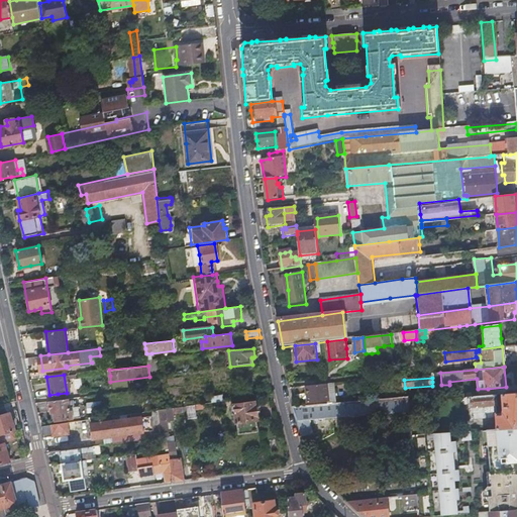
[(308,387),(309,395),(309,403),(330,401),(328,385),(308,387)]
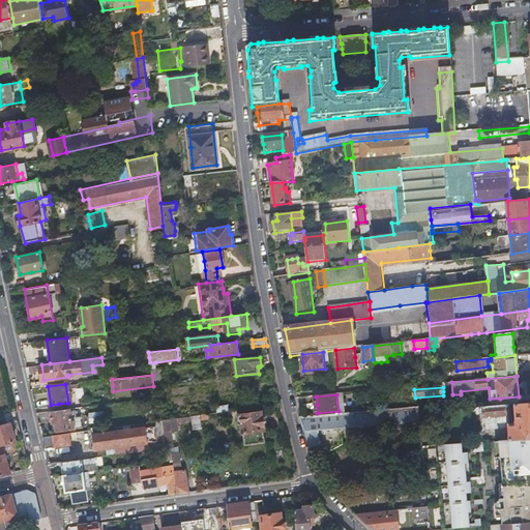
[(507,428),(508,441),(529,440),(529,402),(517,404),(517,406),(514,423),(508,422),(509,405),(486,407),(482,404),(480,404),(480,407),(473,408),(474,415),(481,414),(482,430),(507,428)]
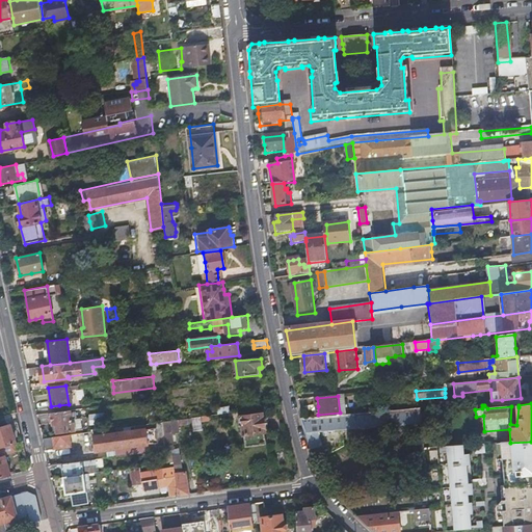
[(421,421),(420,407),(348,415),(303,420),(301,421),(310,451),(321,447),(320,434),(421,423),(421,421)]
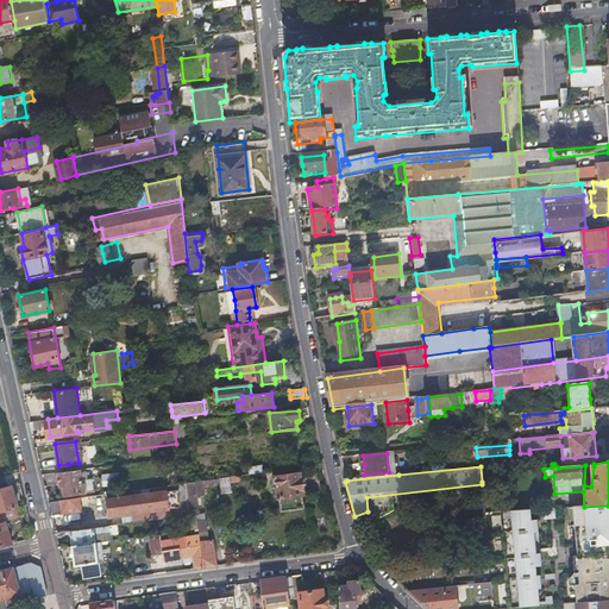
[(66,495),(69,494),(74,493),(96,490),(94,478),(85,479),(82,469),(58,471),(61,484),(63,484),(66,495)]
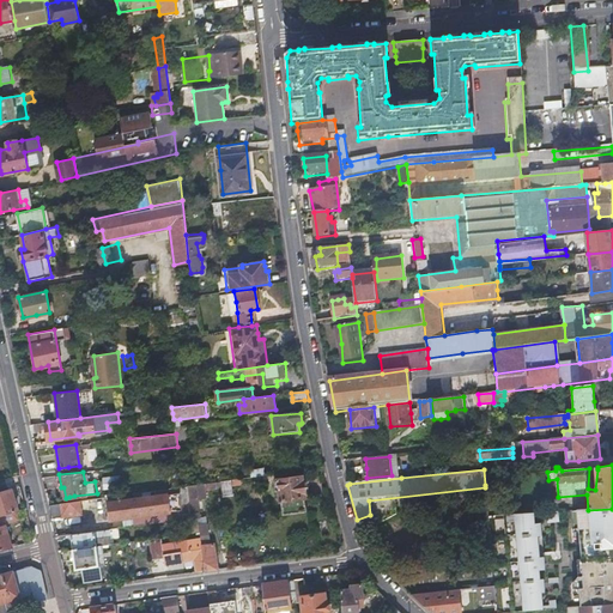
[(307,511),(304,493),(302,477),(275,480),(277,490),(281,489),(284,514),(307,511)]
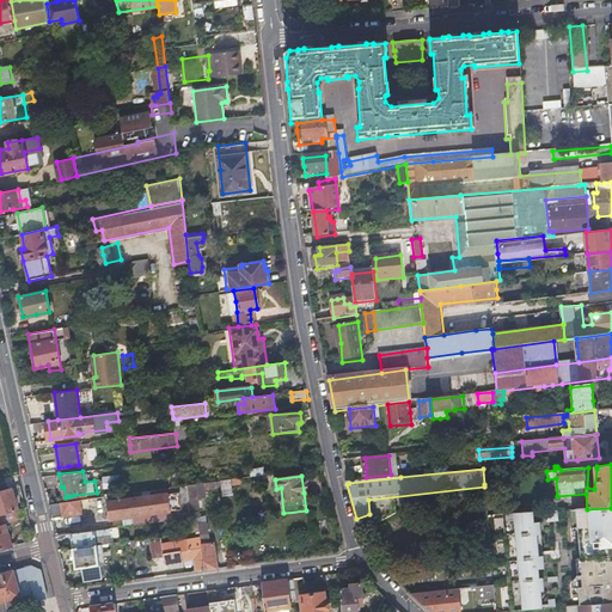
[(204,496),(203,483),(194,484),(195,499),(204,496)]
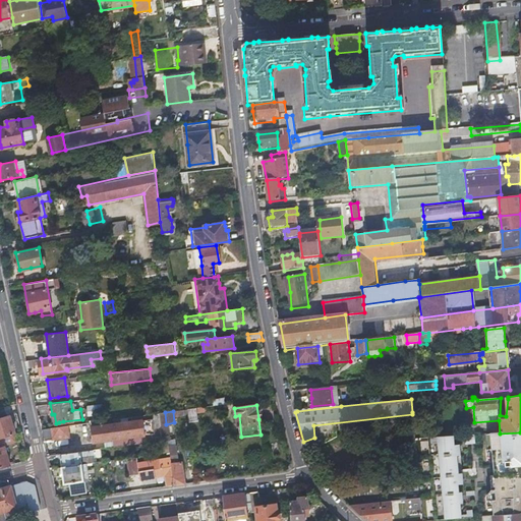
[(165,412),(155,413),(158,441),(160,453),(170,451),(166,424),(165,412)]
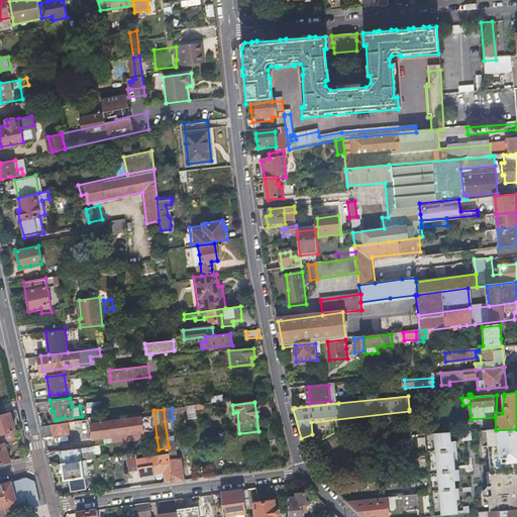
[(91,418),(95,445),(102,444),(157,437),(153,410),(91,418)]
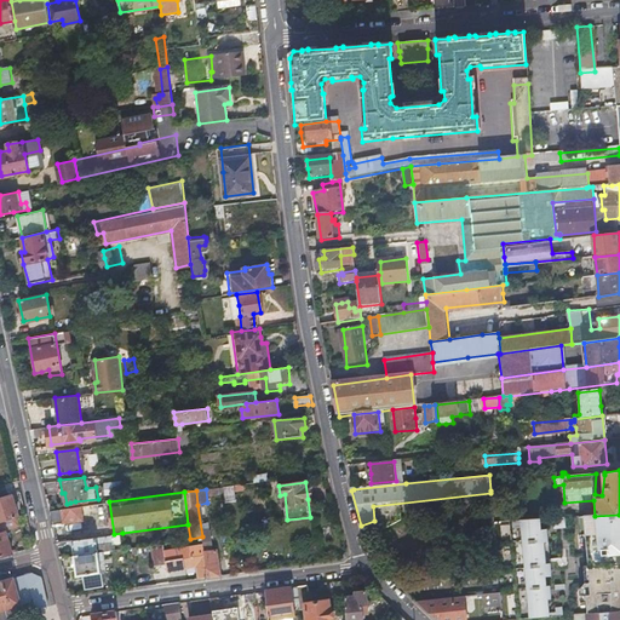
[(0,497),(0,521),(1,522),(16,517),(10,494),(0,497)]
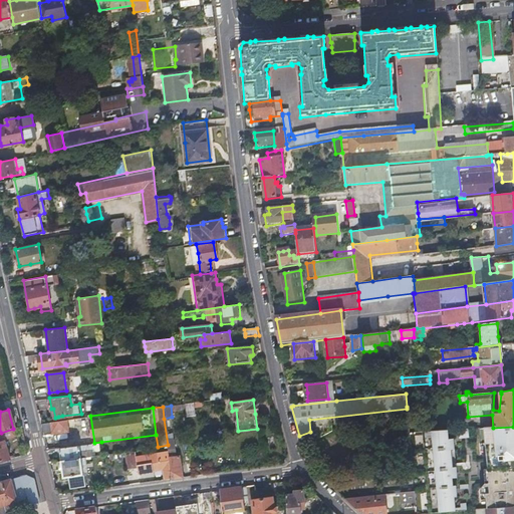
[(41,422),(43,428),(44,434),(68,430),(67,419),(41,422)]
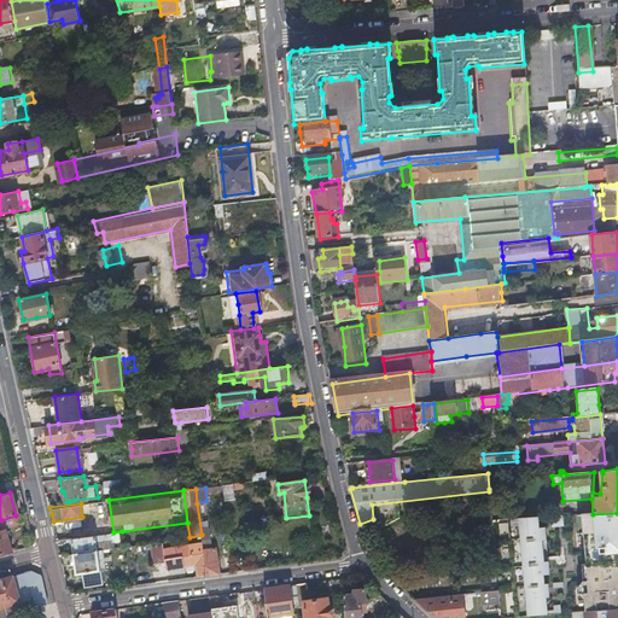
[(617,513),(593,514),(586,516),(586,534),(588,565),(589,582),(584,582),(584,588),(584,601),(586,612),(617,610),(617,513)]
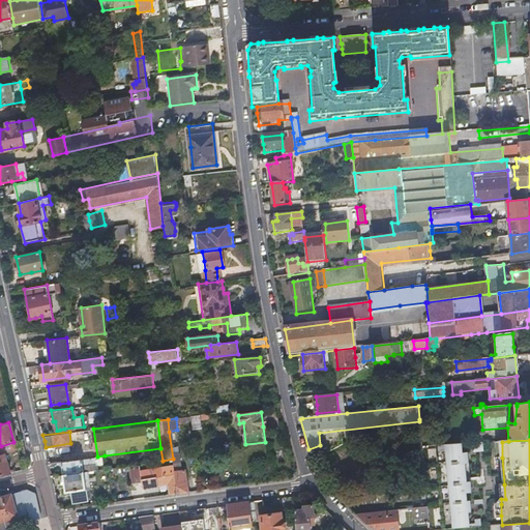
[(461,444),(435,446),(443,529),(458,528),(468,527),(467,512),(470,512),(469,501),(466,502),(465,494),(470,493),(467,453),(462,454),(461,444)]
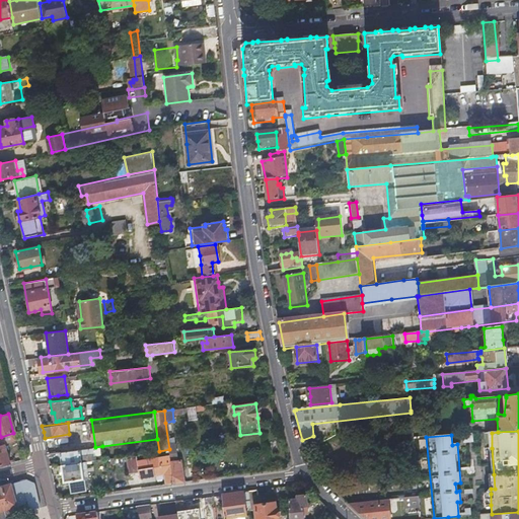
[(0,436),(0,465),(9,463),(1,437),(0,436)]
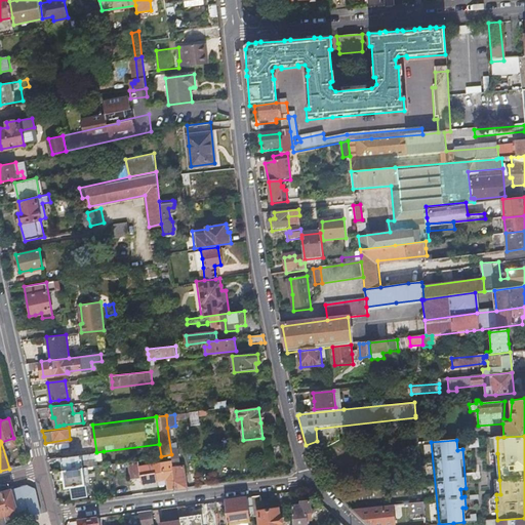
[(62,456),(64,470),(84,467),(106,463),(104,451),(96,452),(62,456)]
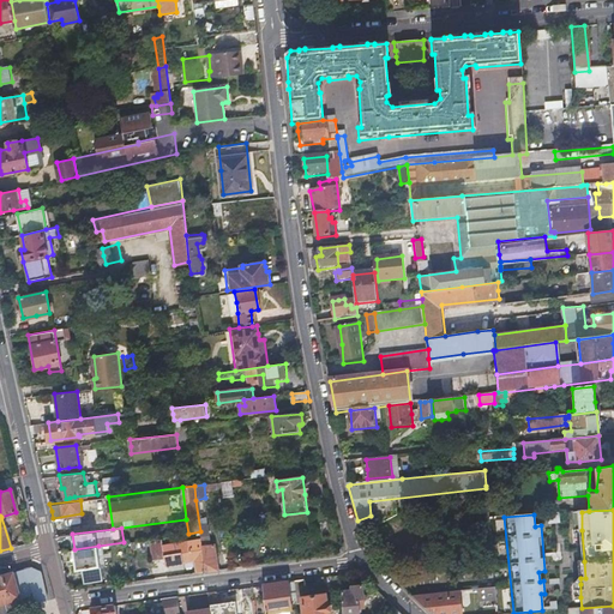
[(202,537),(203,547),(206,571),(218,569),(216,546),(211,546),(210,536),(202,537)]
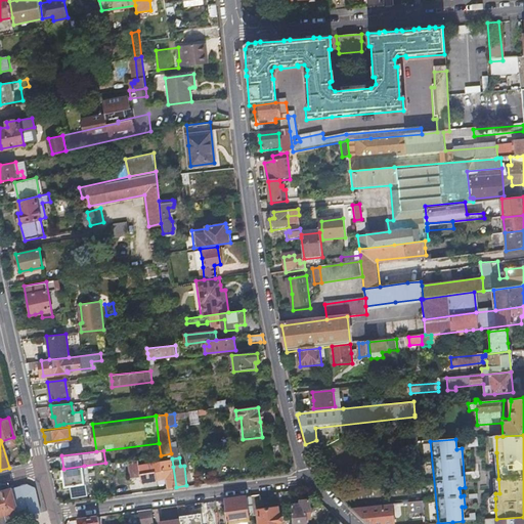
[(149,462),(149,466),(150,471),(146,471),(145,466),(138,467),(136,459),(127,460),(129,476),(139,475),(140,481),(166,477),(168,488),(176,487),(173,467),(162,469),(161,461),(149,462)]
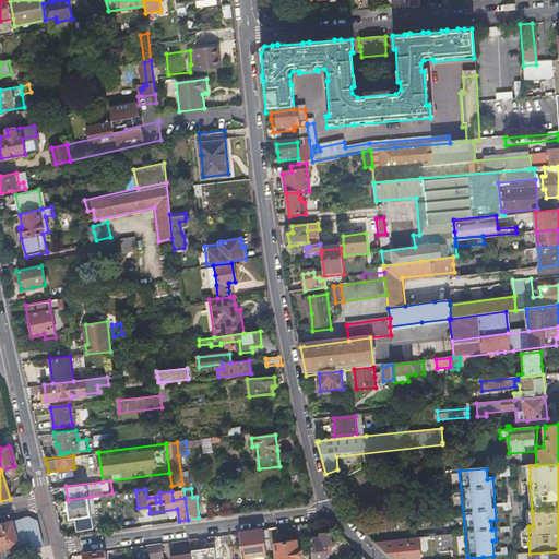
[(90,497),(68,500),(71,519),(93,515),(90,497)]
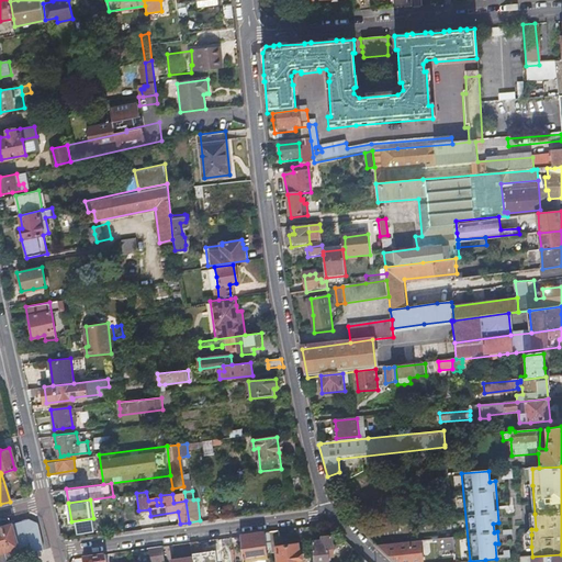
[(0,561),(0,553),(25,547),(26,550),(31,549),(32,552),(43,549),(36,523),(30,519),(0,527),(0,561)]
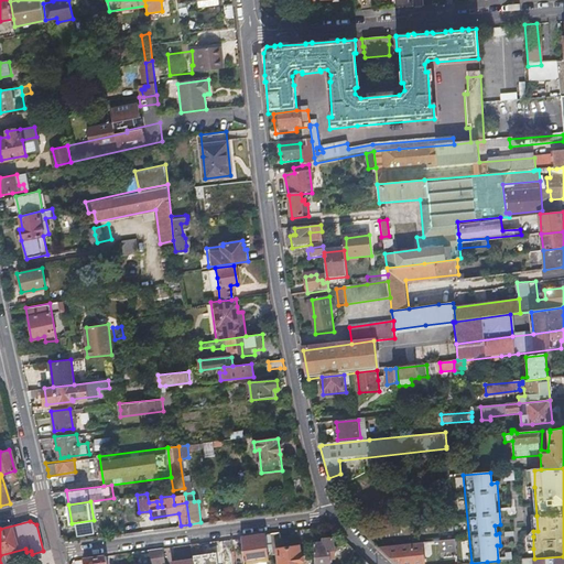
[(278,548),(282,548),(279,531),(271,532),(273,553),(278,553),(278,548)]
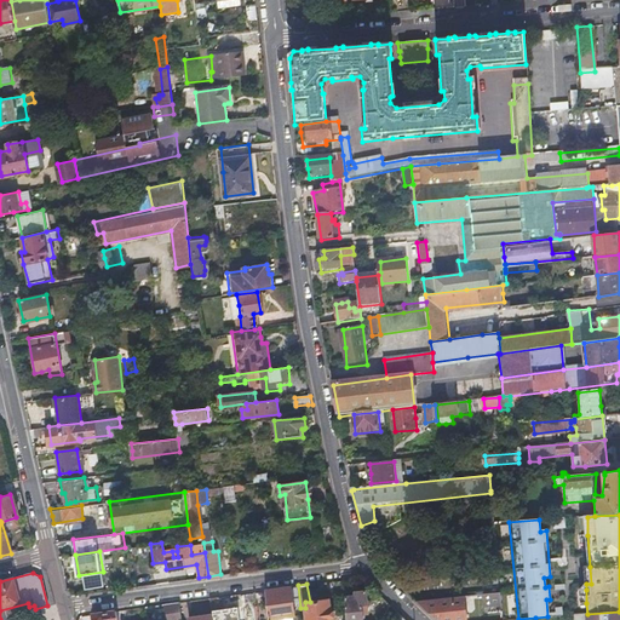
[(298,585),(291,586),(294,619),(302,619),(300,608),(298,585)]
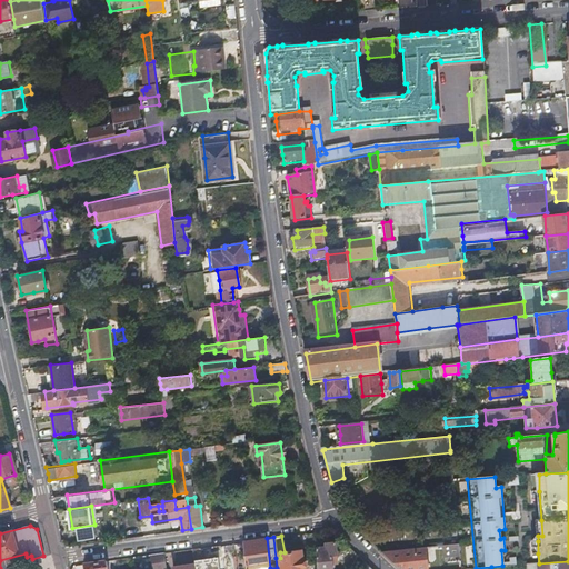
[(270,568),(267,538),(256,540),(243,541),(247,568),(270,568)]
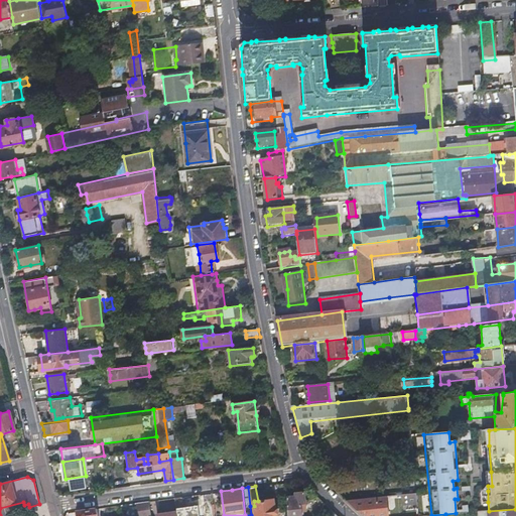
[(307,502),(308,501),(309,501),(309,498),(306,499),(305,489),(295,490),(295,493),(287,494),(288,515),(303,515),(303,506),(307,505),(307,502)]
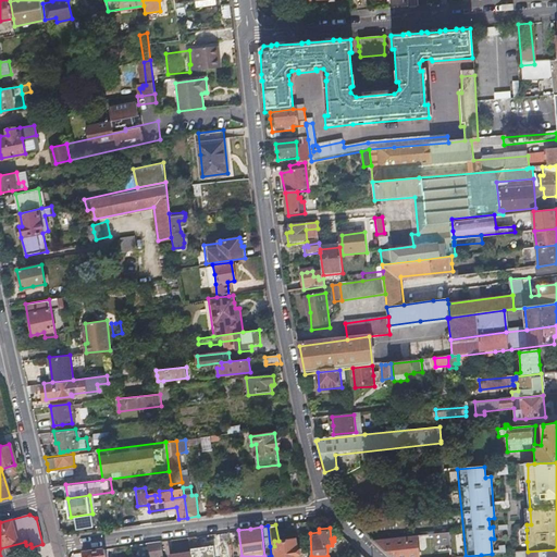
[(449,542),(448,532),(432,533),(433,543),(449,542)]
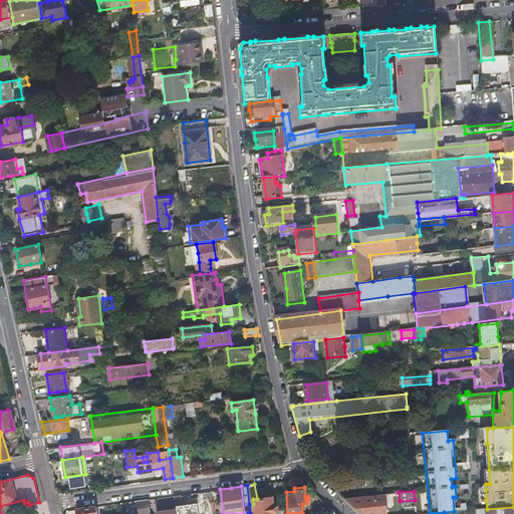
[(361,513),(386,513),(386,497),(390,497),(389,493),(344,497),(361,513)]
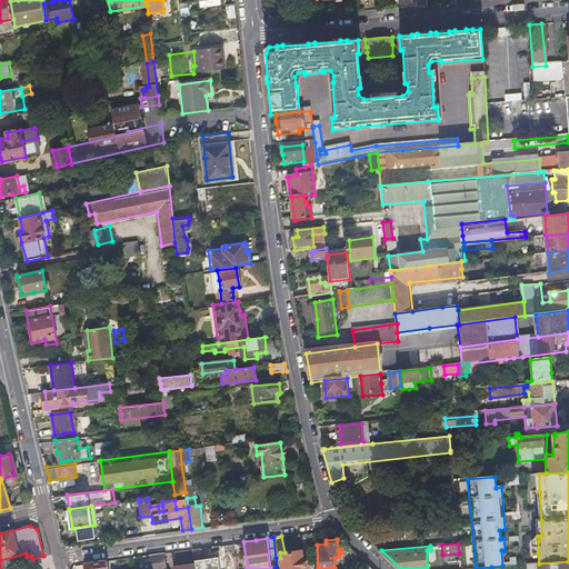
[(303,568),(302,550),(285,552),(280,552),(280,558),(282,568),(281,568),(303,568)]
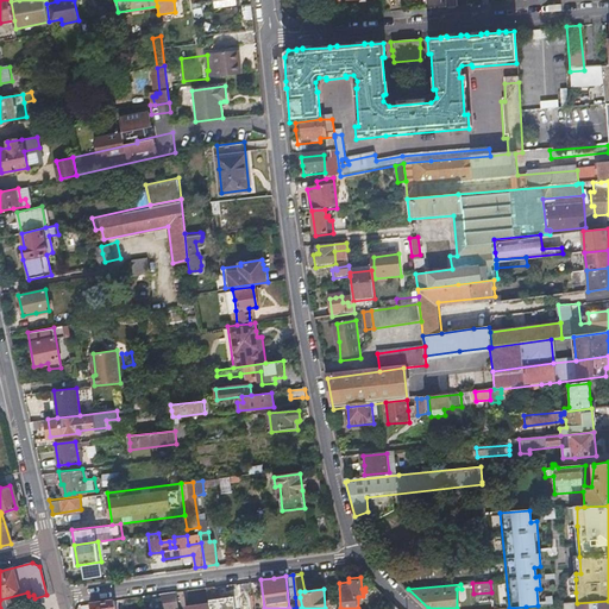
[(163,608),(169,608),(177,608),(175,591),(161,592),(163,608)]
